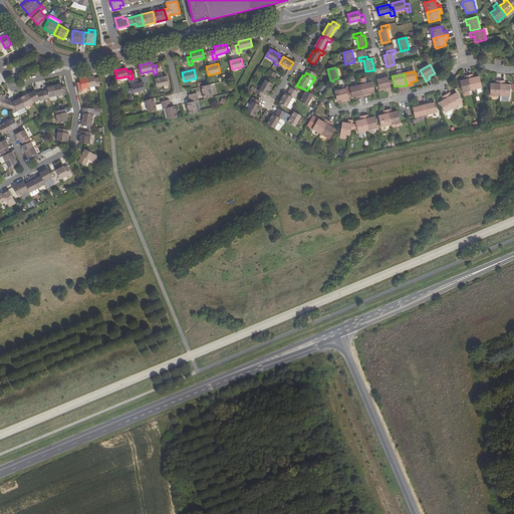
[(469,75),(473,90),(476,89),(482,87),(481,82),(479,76),(474,78),(473,74),(469,75)]
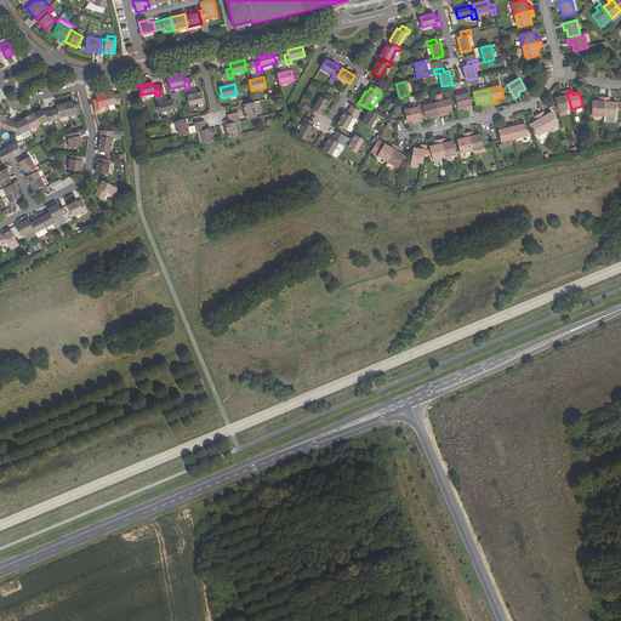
[(104,93),(108,106),(115,104),(117,106),(121,104),(120,93),(114,95),(113,91),(104,93)]
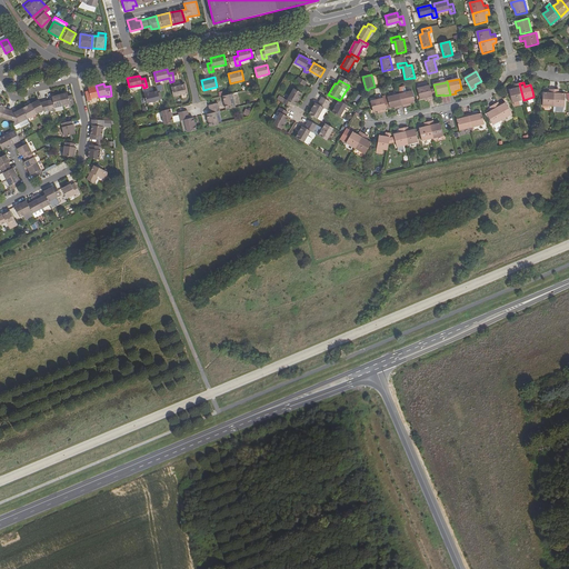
[(511,97),(512,102),(523,100),(519,83),(515,85),(516,88),(510,90),(511,97)]
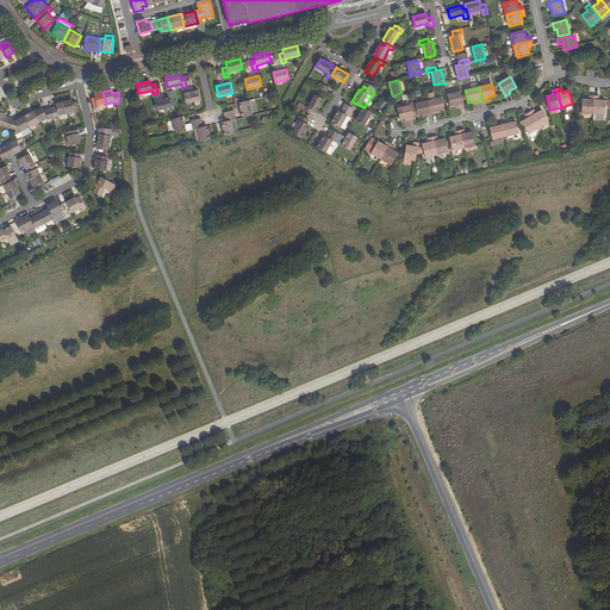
[(184,94),(186,104),(200,100),(198,91),(184,94)]
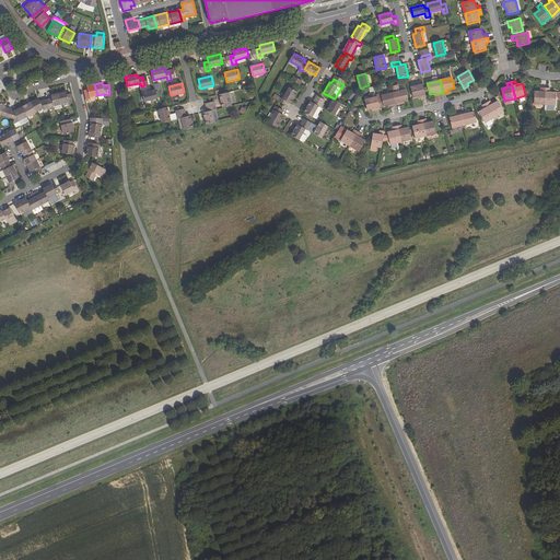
[(84,91),(86,100),(90,98),(90,97),(97,95),(94,84),(86,86),(88,90),(84,91)]
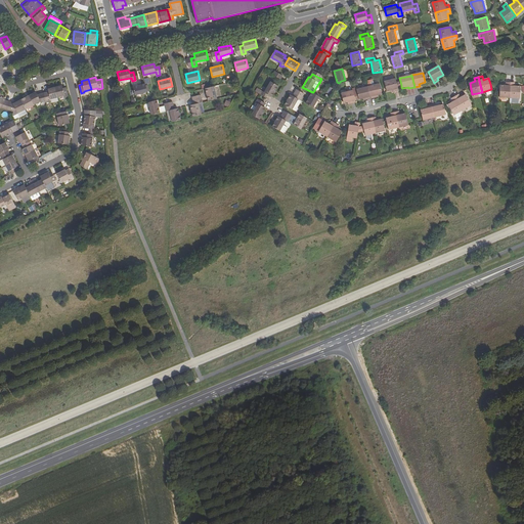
[(384,82),(387,92),(393,90),(393,92),(399,91),(398,87),(397,86),(396,82),(396,79),(384,82)]
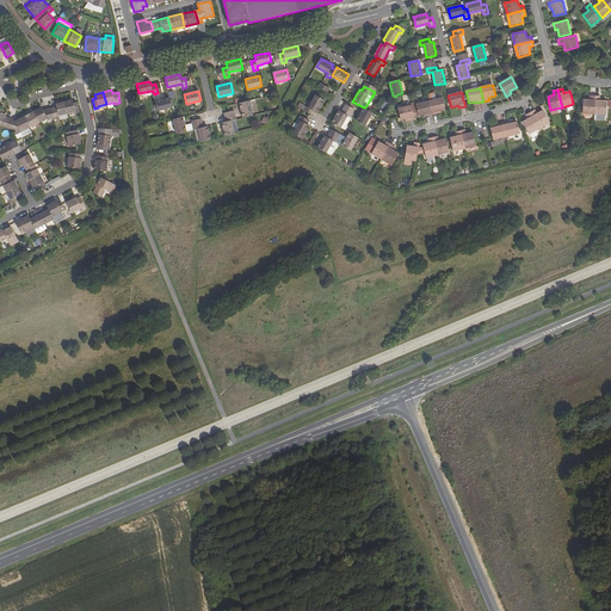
[(427,94),(430,102),(433,115),(439,113),(438,111),(445,110),(445,109),(443,98),(436,100),(434,93),(427,94)]
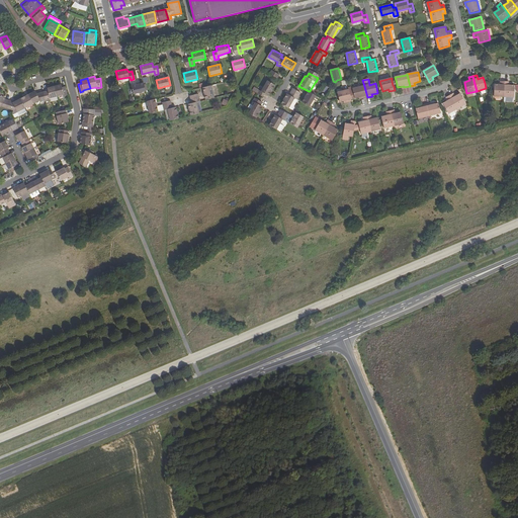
[(252,90),(265,98),(266,94),(269,95),(275,85),(267,81),(261,91),(254,87),(252,90)]
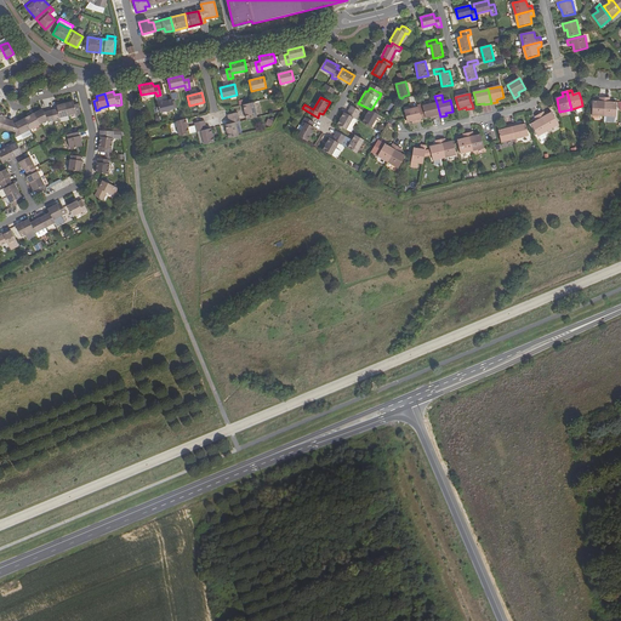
[(593,101),(592,115),(604,115),(605,97),(600,97),(600,102),(593,101)]
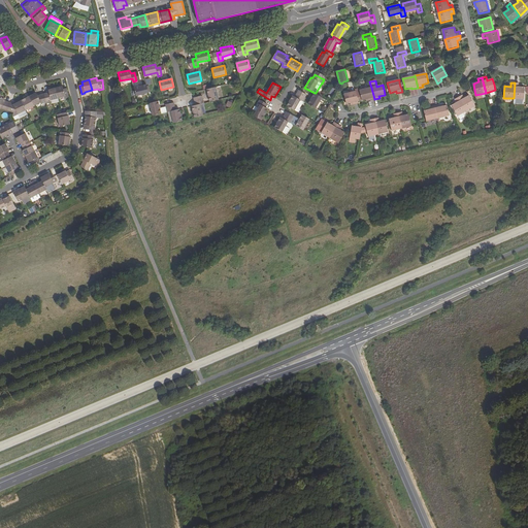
[(515,83),(514,98),(524,99),(525,87),(519,87),(519,83),(515,83)]
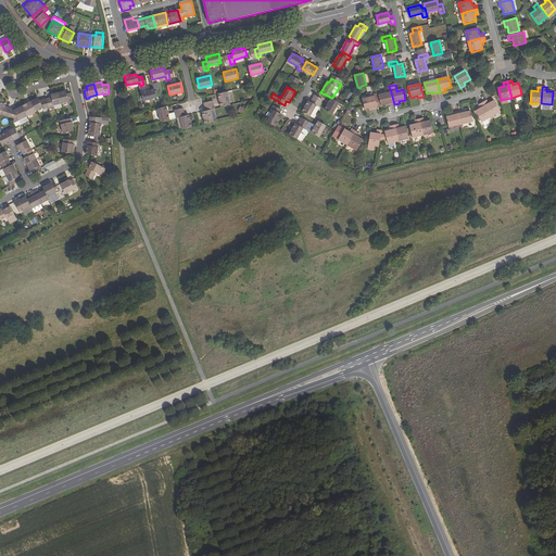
[(141,92),(143,101),(156,98),(154,89),(141,92)]
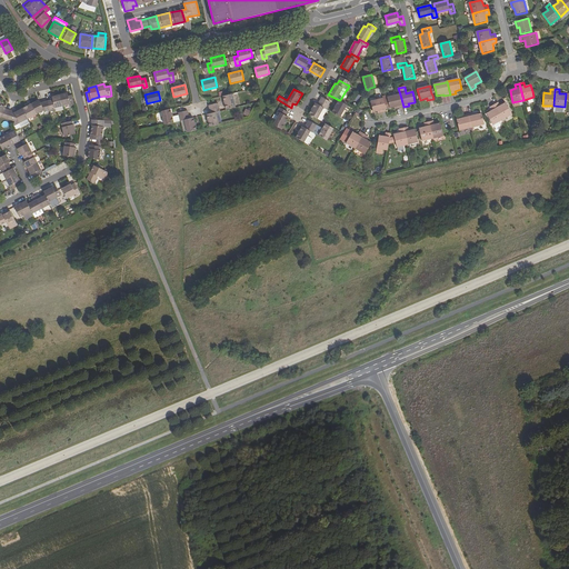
[(60,95),(62,106),(69,103),(70,106),(75,105),(72,96),(68,96),(68,92),(60,95)]
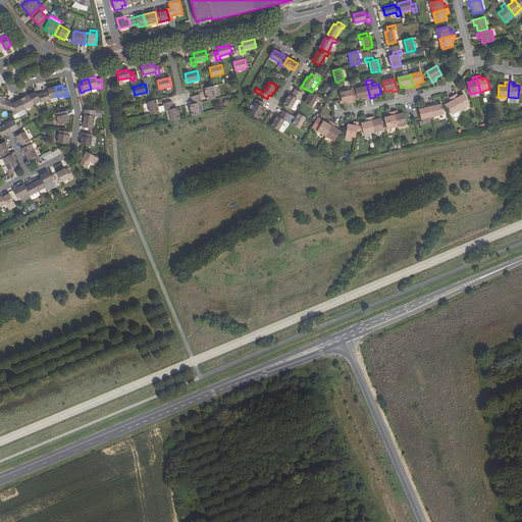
[(205,88),(208,100),(216,98),(213,86),(205,88)]
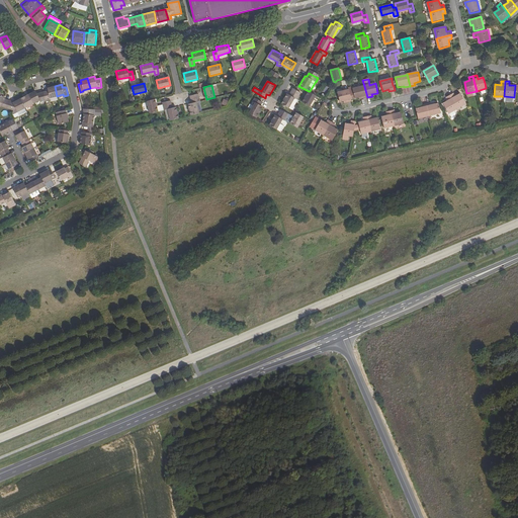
[(44,92),(46,100),(51,99),(50,98),(57,96),(55,86),(47,88),(48,91),(44,92)]
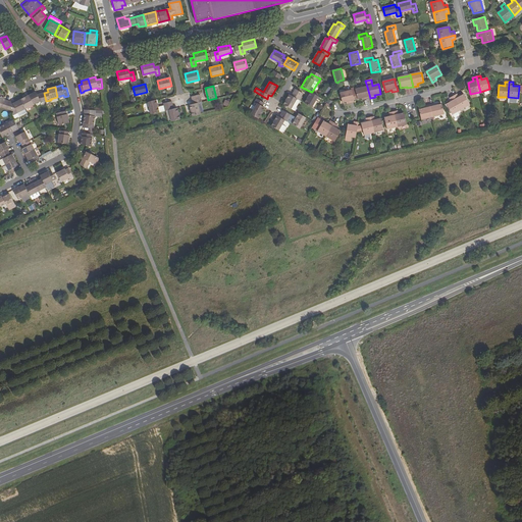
[(354,99),(358,98),(358,99),(364,98),(364,100),(370,98),(367,87),(355,90),(352,90),(354,99)]
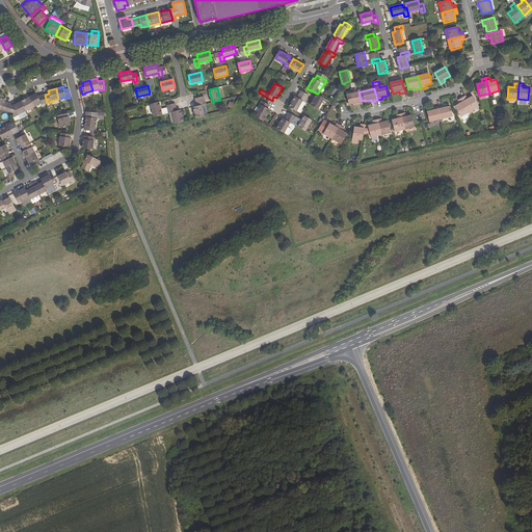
[(349,103),(349,105),(355,104),(355,105),(362,104),(361,101),(358,91),(347,95),(349,103)]
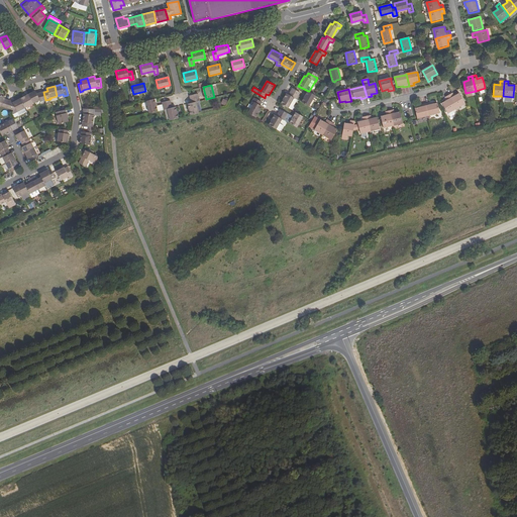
[(28,94),(33,103),(39,100),(40,102),(45,100),(43,92),(36,93),(35,91),(28,94)]
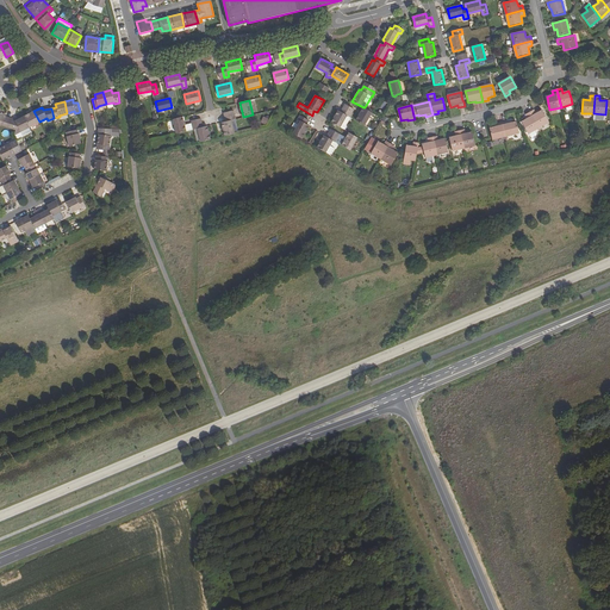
[(356,120),(365,125),(372,112),(363,107),(356,120)]
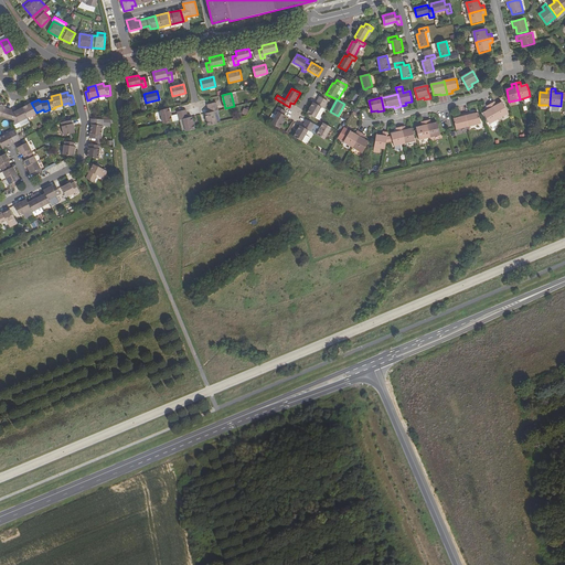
[(326,109),(323,108),(326,105),(318,100),(316,104),(313,103),(307,114),(309,115),(315,118),(319,120),(326,109)]
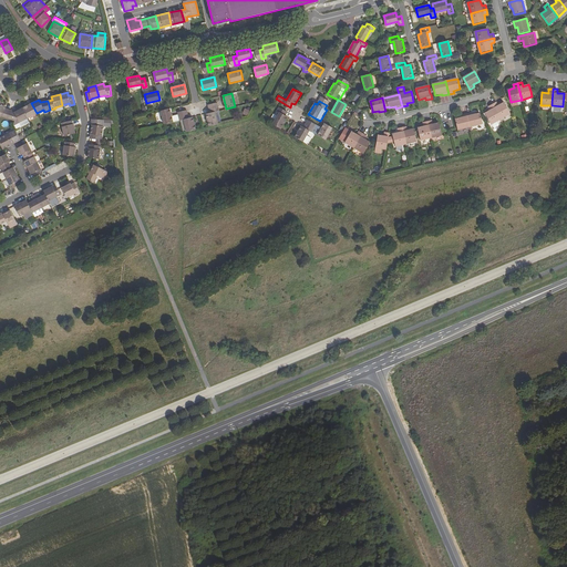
[(493,104),(501,119),(511,113),(504,102),(498,105),(496,102),(493,104)]
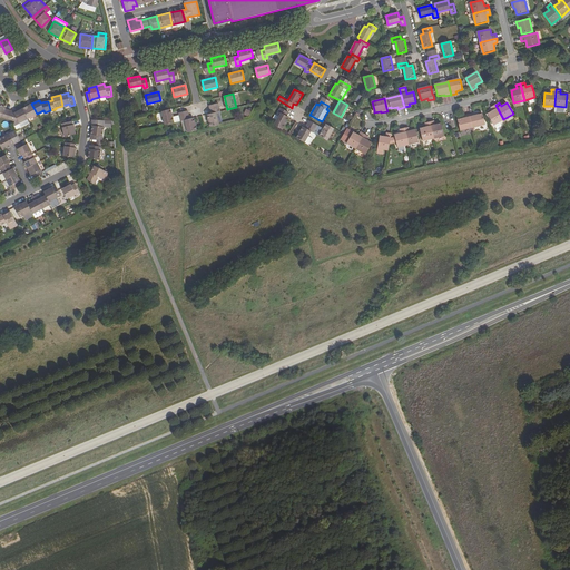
[(1,104),(0,104),(0,117),(7,119),(9,111),(5,110),(1,104)]
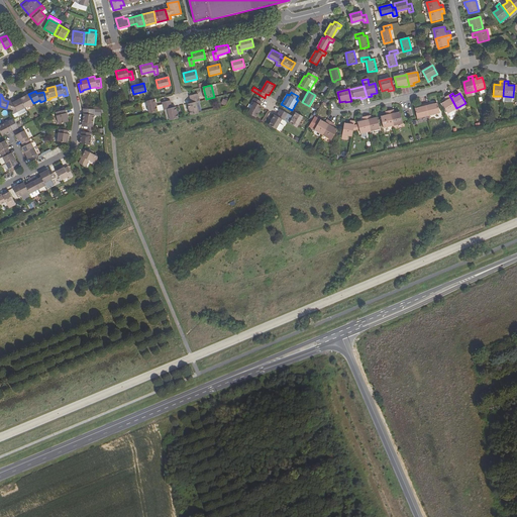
[(20,98),(25,108),(33,103),(28,94),(20,98)]
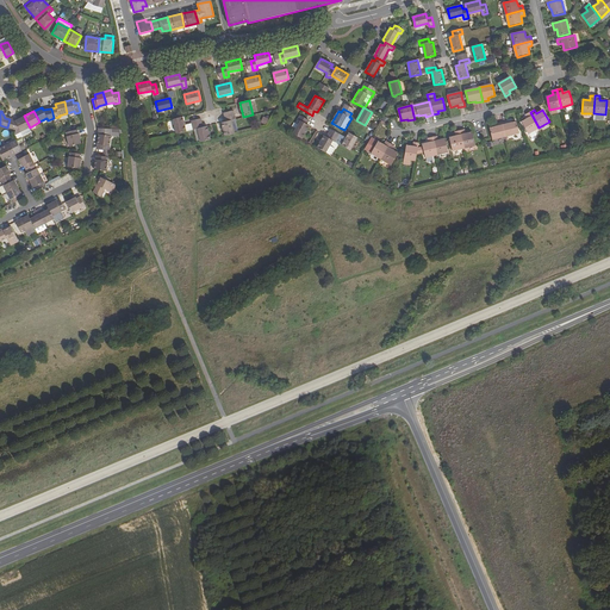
[(522,122),(529,134),(535,130),(539,128),(530,112),(526,114),(528,119),(522,122)]
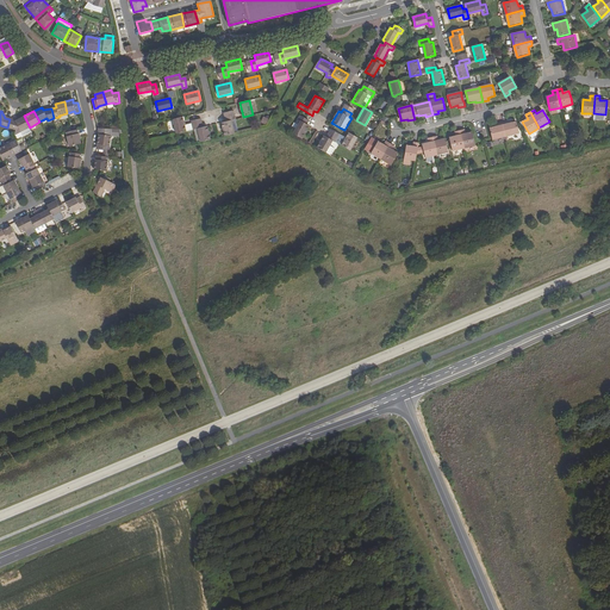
[(222,123),(225,136),(235,134),(231,120),(236,119),(235,114),(225,117),(226,122),(222,123)]
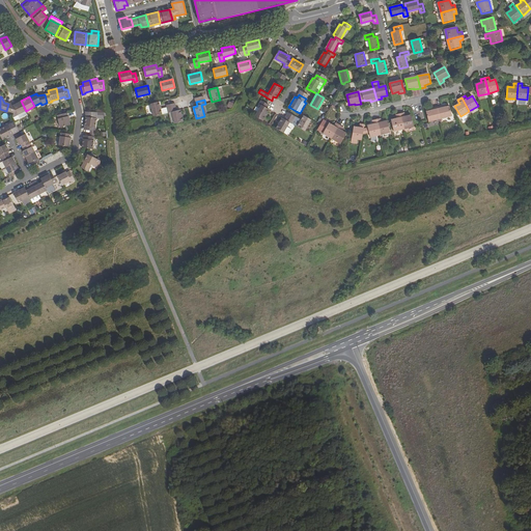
[(12,117),(18,115),(25,111),(26,111),(21,101),(14,105),(8,104),(6,111),(14,113),(12,117)]
